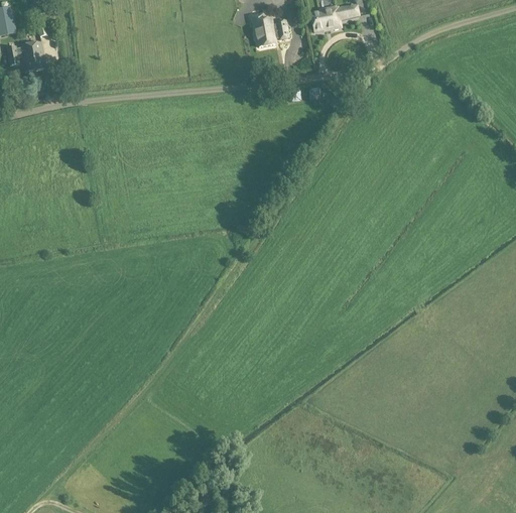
[(33,0),(36,14),(48,11),(46,0),(33,0)]
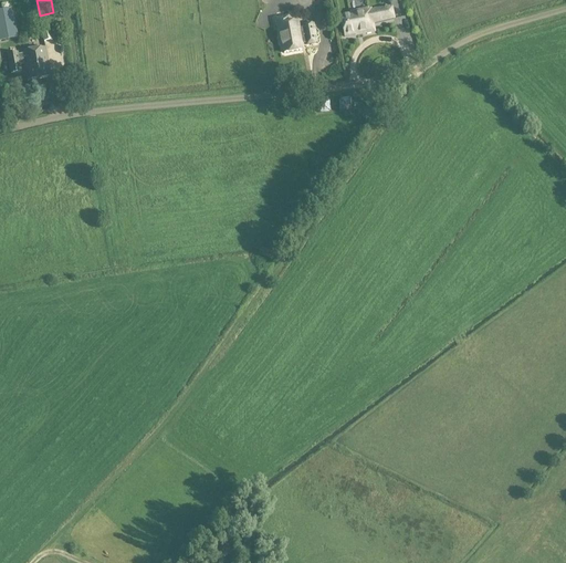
[(350,9),(352,12),(341,14),(344,34),(374,29),(371,20),(394,17),(391,6),(368,9),(368,6),(350,9)]
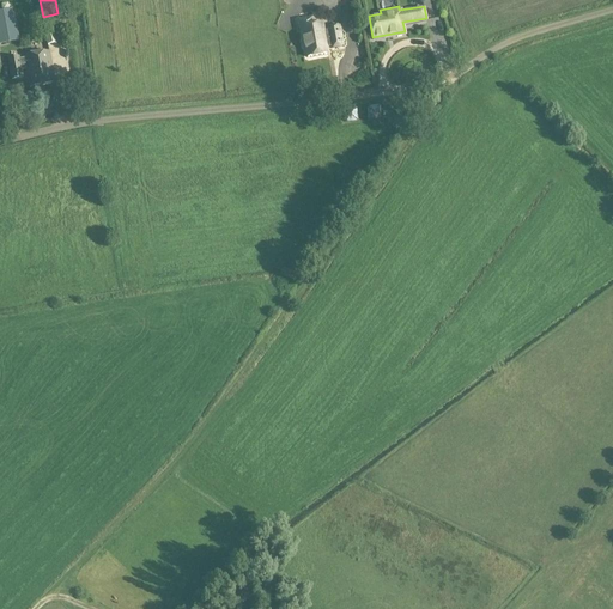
[(0,41),(18,37),(13,7),(0,10),(0,41)]
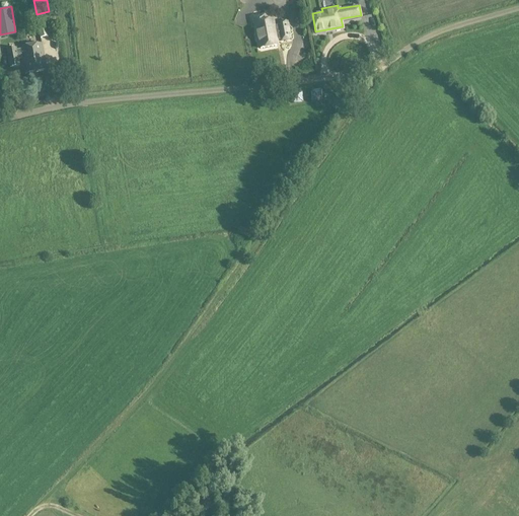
[(256,40),(258,47),(279,43),(278,38),(280,38),(280,39),(281,40),(290,38),(292,37),(288,19),(286,18),(278,19),(276,21),(277,23),(275,23),(274,15),(267,17),(266,11),(250,14),(252,23),(253,23),(255,30),(254,31),(255,39),(256,40)]
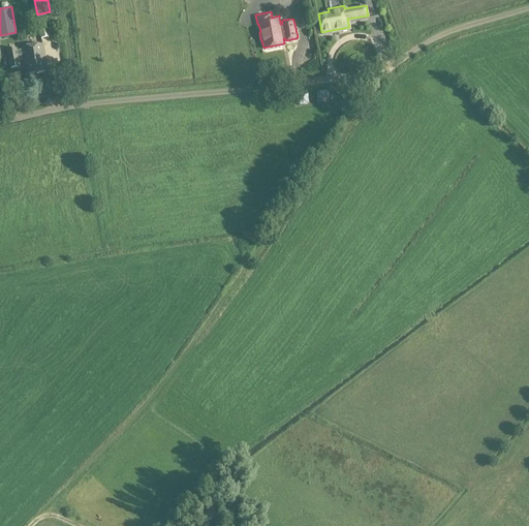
[(45,19),(38,20),(41,36),(49,34),(45,19)]
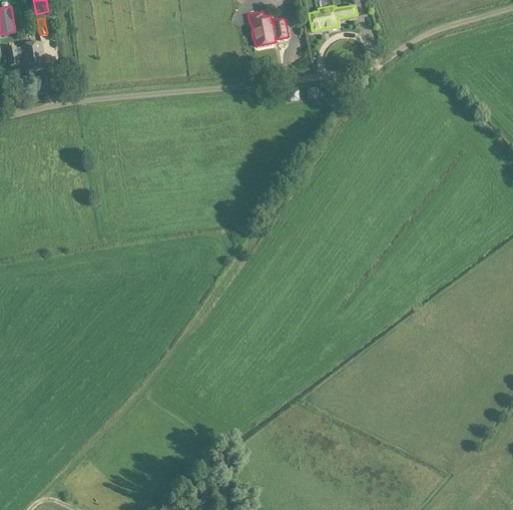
[(19,56),(22,55),(25,70),(46,66),(41,40),(20,44),(21,46),(17,47),(16,45),(6,47),(9,65),(20,63),(19,56)]
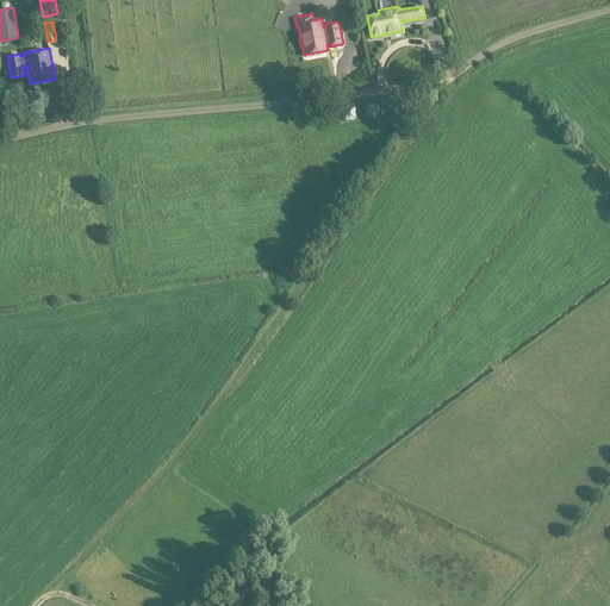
[(366,102),(366,113),(375,113),(375,102),(366,102)]
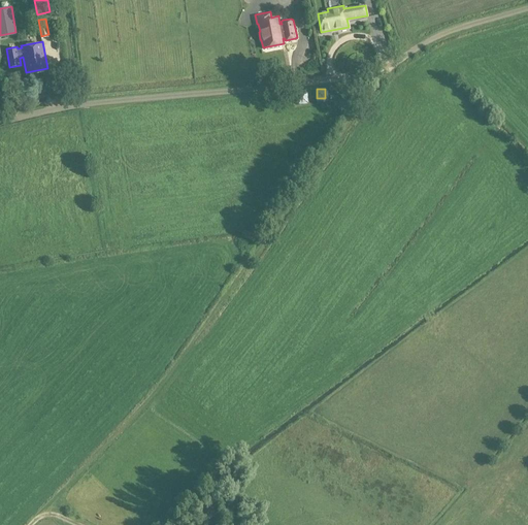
[(307,92),(297,92),(297,102),(307,102),(307,92)]
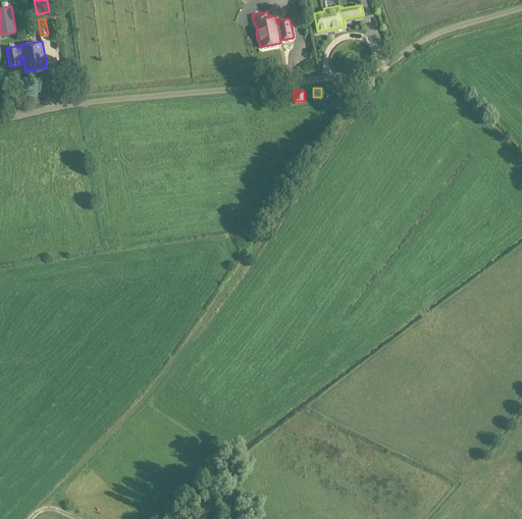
[(0,431),(2,434),(13,423),(10,420),(0,428),(0,431)]
